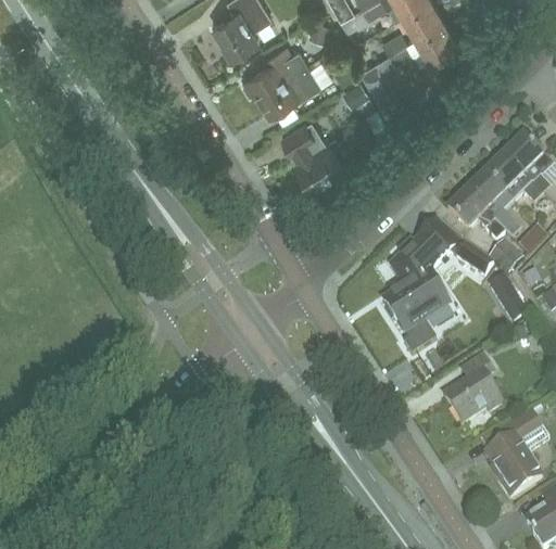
[(231,0),(236,7),(213,21),(224,37),(222,39),(229,51),(257,34),(252,25),(270,13),(262,0),(231,0)]
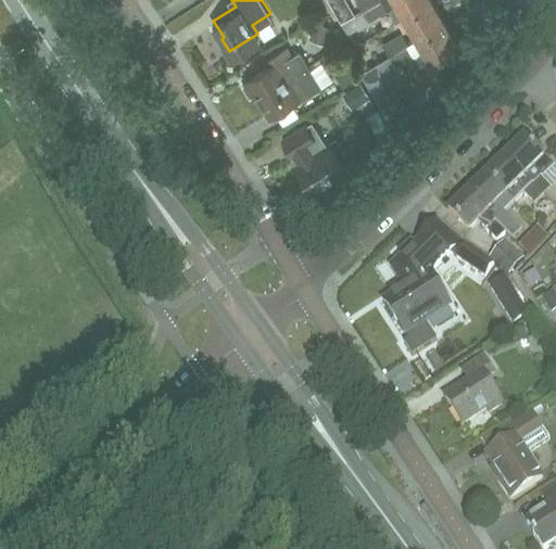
[(340,0),(333,3),(340,15),(354,7),(350,0),(340,0)]
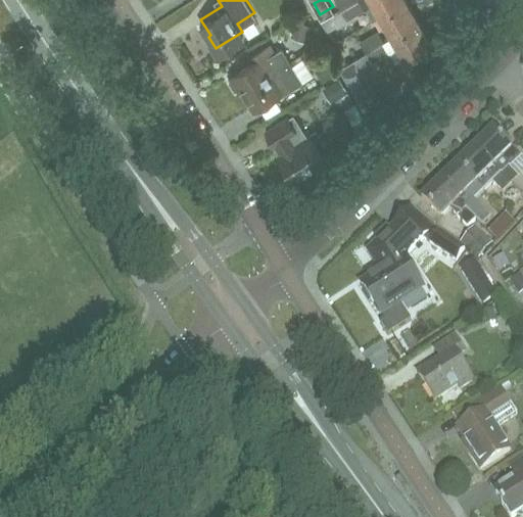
[(345,0),(340,3),(346,14),(372,0),(375,0),(380,9),(395,0),(345,0)]
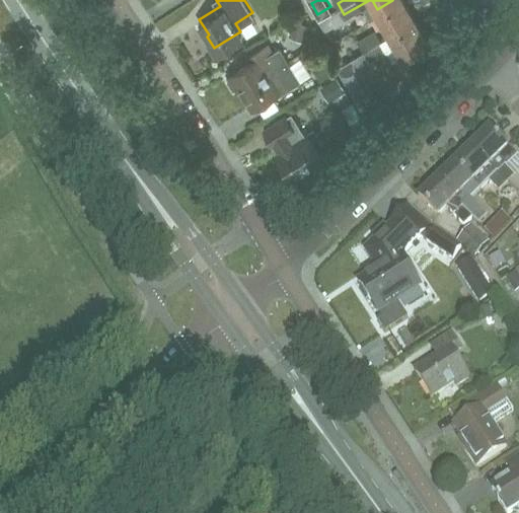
[(416,15),(406,0),(392,0),(377,9),(389,30),(416,15)]
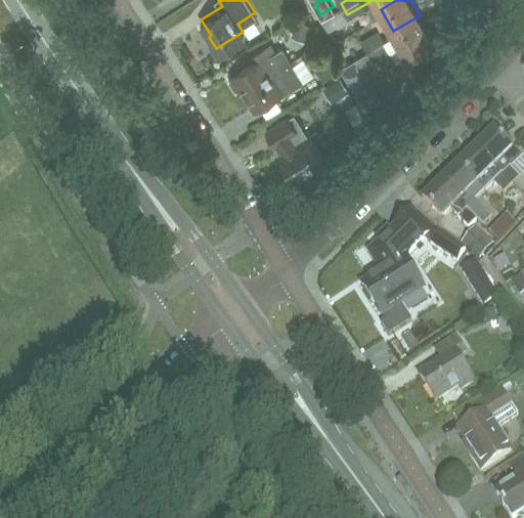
[(291,29),(305,35),(311,18),(297,13),(291,29)]
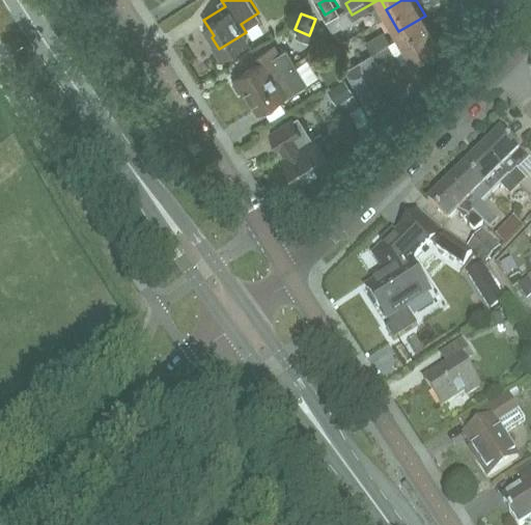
[(439,37),(425,16),(398,31),(412,54),(439,37)]
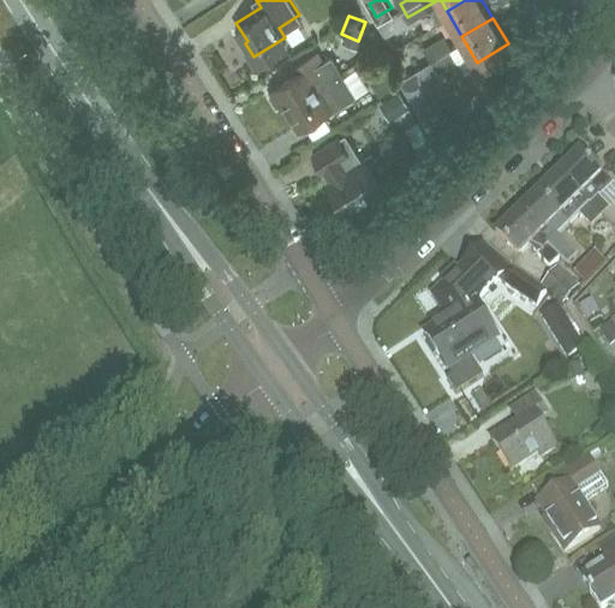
[(428,53),(452,41),(445,29),(422,41),(428,53)]
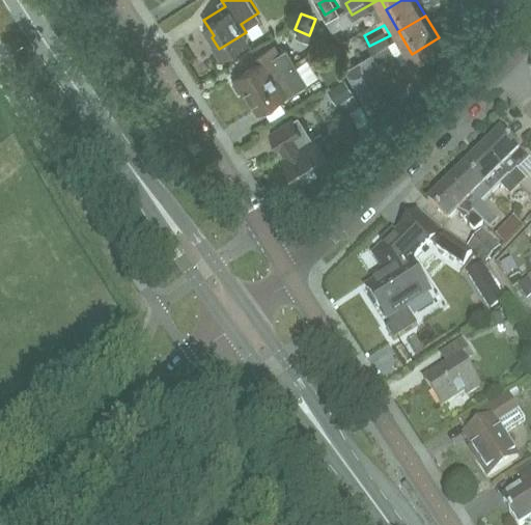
[(390,35),(369,46),(371,49),(368,50),(372,58),(395,47),(390,35)]
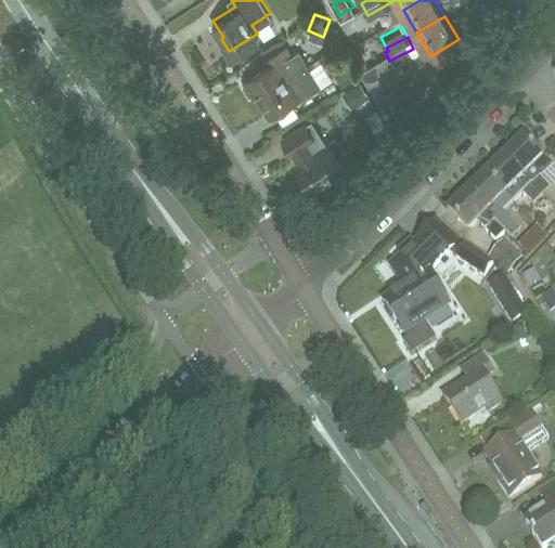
[(289,50),(285,42),(268,53),(271,60),(244,76),(253,90),(256,88),(269,109),(298,91),(298,92),(320,79),(298,44),(289,50)]
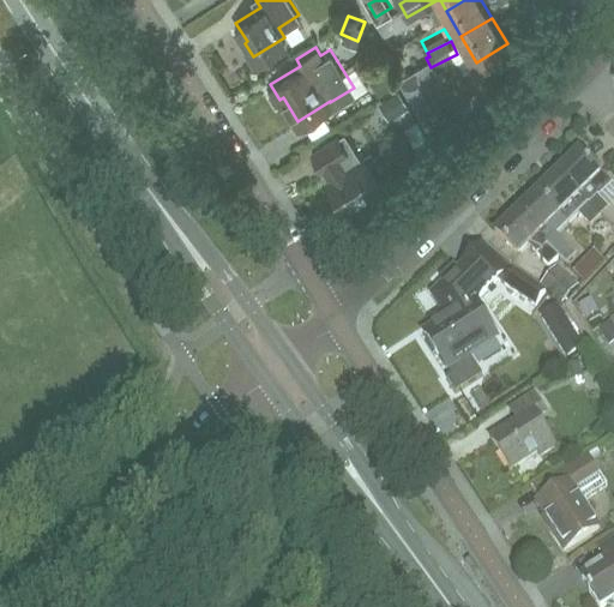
[(368,72),(379,88),(393,78),(383,62),(368,72)]
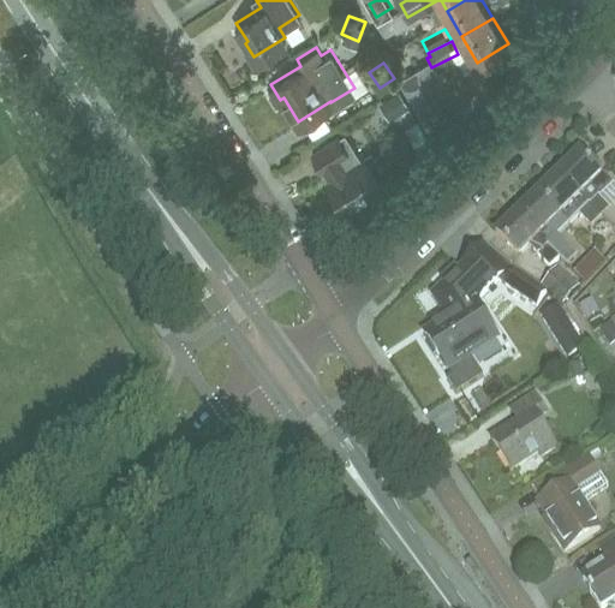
[(393,109),(407,99),(398,84),(381,96),(390,111),(393,109)]
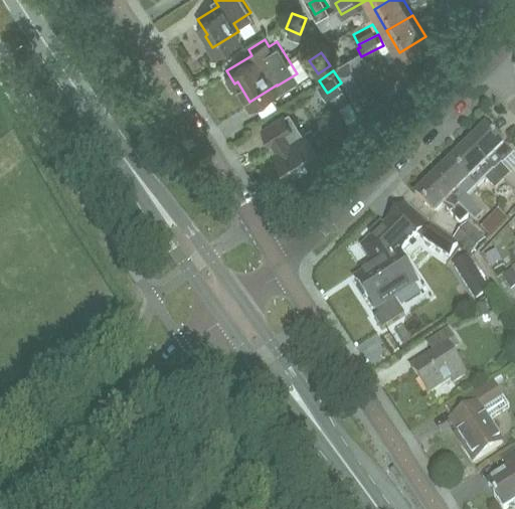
[(347,83),(359,104),(371,97),(359,76),(347,83)]
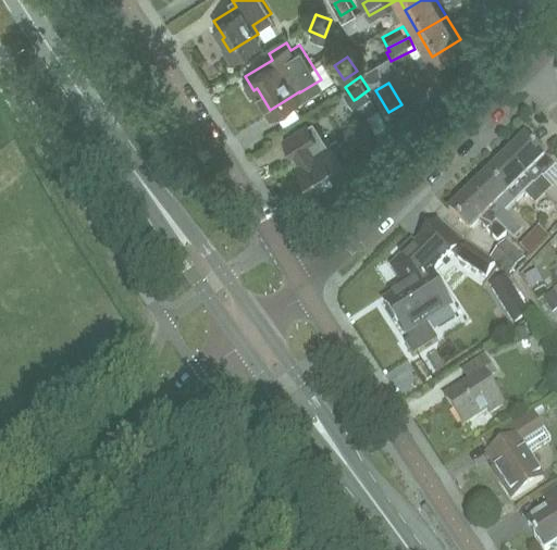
[(306,119),(283,134),(292,148),(293,147),(299,158),(297,159),(312,185),(344,164),(327,139),(314,147),(308,138),(316,134),(306,119)]
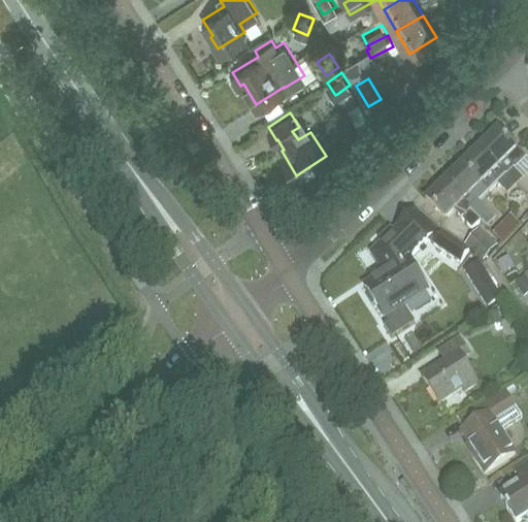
[(479,142),(516,181),(524,172),(515,162),(524,153),(516,144),(497,126),(479,142)]
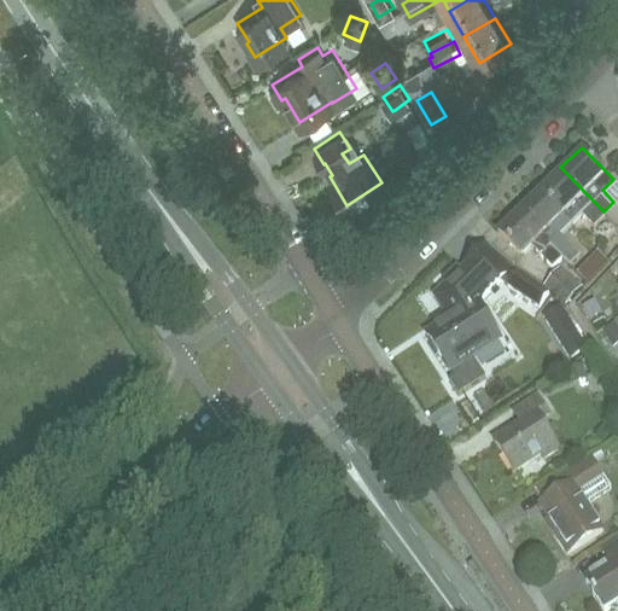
[(593,222),(604,211),(560,167),(540,187),(563,210),(572,220),(582,210),(593,222)]
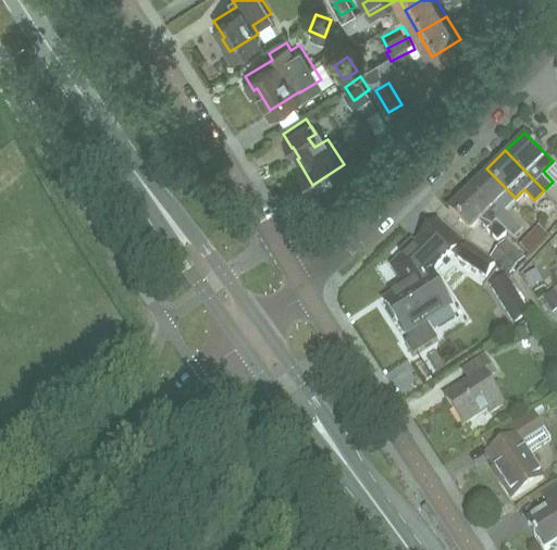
[(507,189),(486,169),(469,186),(507,226),(515,233),(522,225),(516,217),(506,208),(516,198),(507,189)]
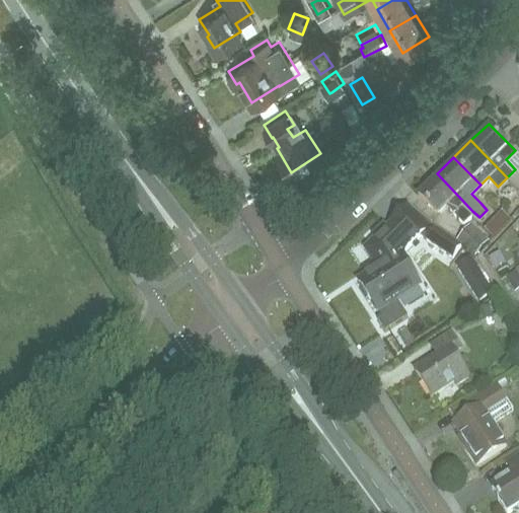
[(472,211),(437,173),(418,192),(437,212),(446,203),(462,220),(472,211)]
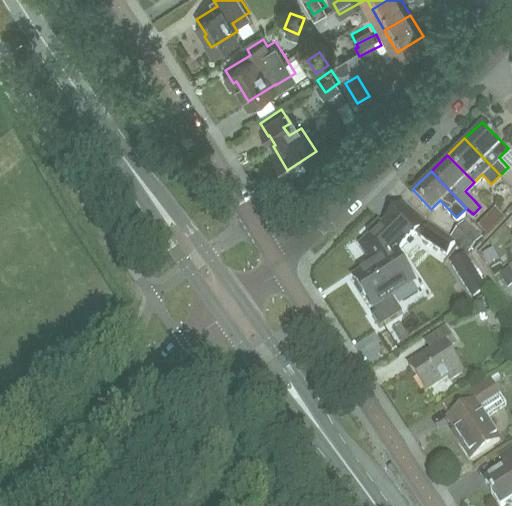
[(361,241),(374,260),(362,268),(354,273),(357,278),(355,279),(362,290),(364,288),(376,308),(373,311),(380,321),(401,308),(389,291),(412,276),(394,248),(404,237),(426,217),(403,199),(393,209),(383,219),(379,217),(369,226),(371,230),(361,241)]
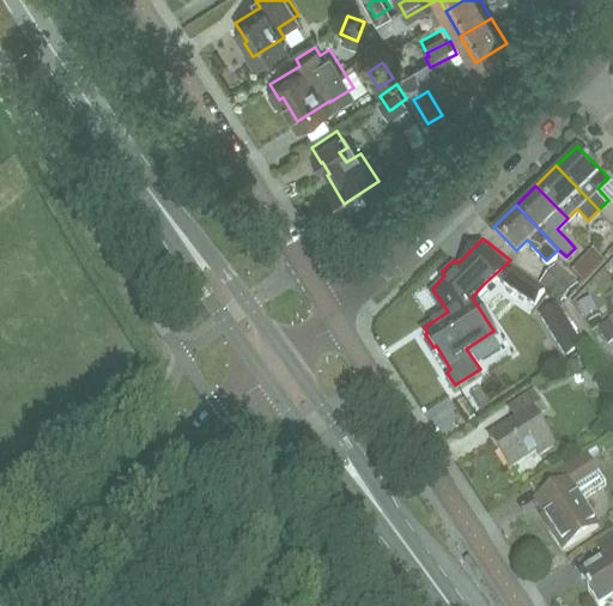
[(538,279),(560,297),(576,277),(554,259),(538,279)]
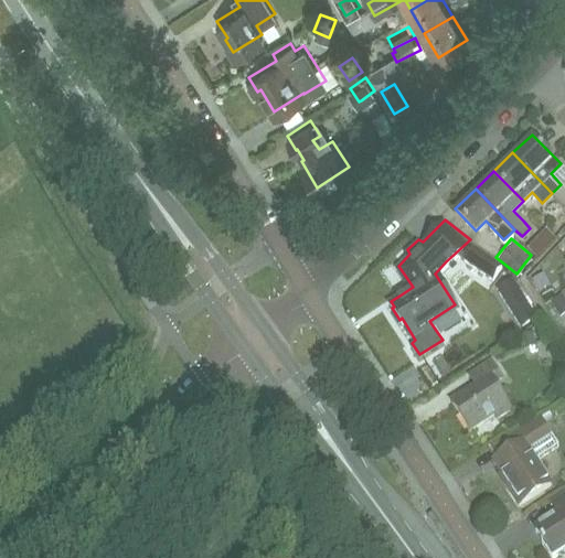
[(473,243),(464,257),(491,276),(501,261),(473,243)]
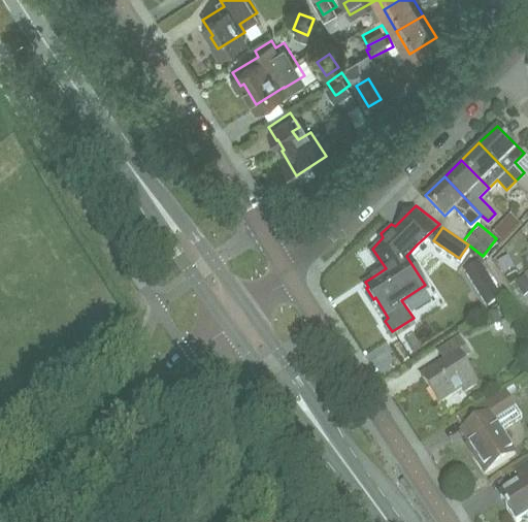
[(520,287),(527,282),(527,278),(524,272),(515,279),(520,287)]
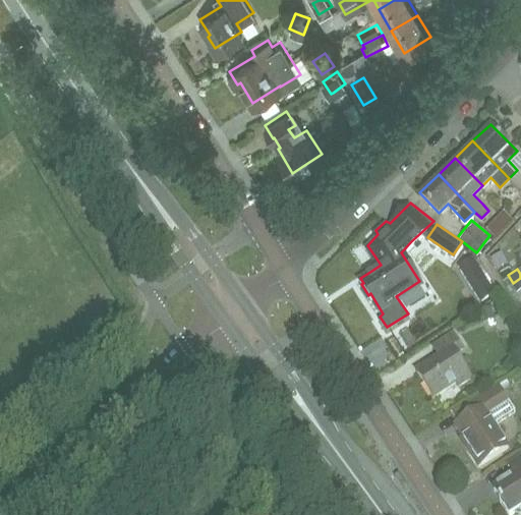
[(490,302),(481,305),(484,316),(494,312),(490,302)]
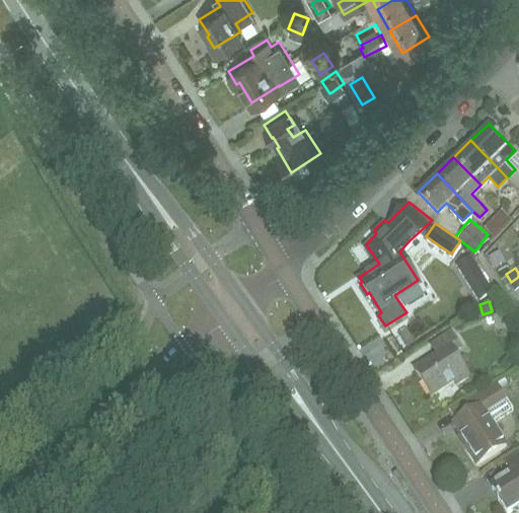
[(415,366),(432,391),(454,377),(456,380),(469,372),(453,348),(460,343),(451,327),(431,341),(438,351),(415,366)]
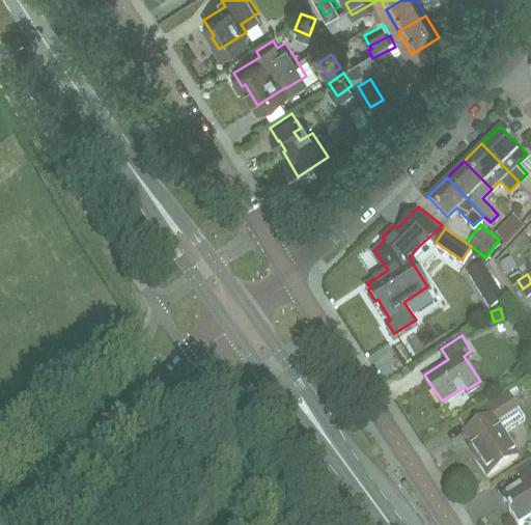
[(484,415),(464,430),(478,451),(475,453),(486,471),(518,452),(502,429),(524,414),(507,388),(479,407),(484,415)]
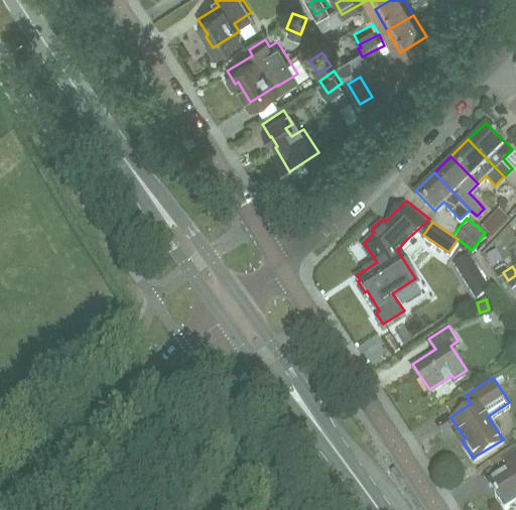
[(509,467),(489,480),(496,490),(494,491),(504,506),(515,498),(515,447),(503,456),(509,467)]
